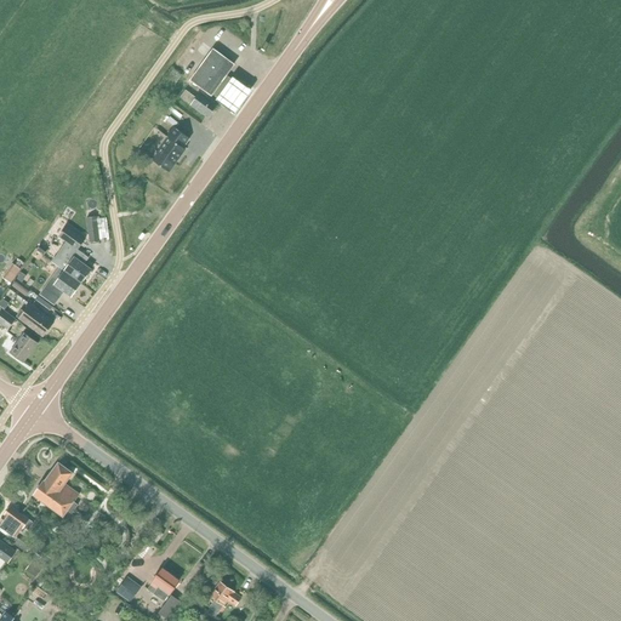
[(214,50),(191,81),(211,95),(214,90),(218,93),(229,78),(224,75),(233,64),(214,50)]
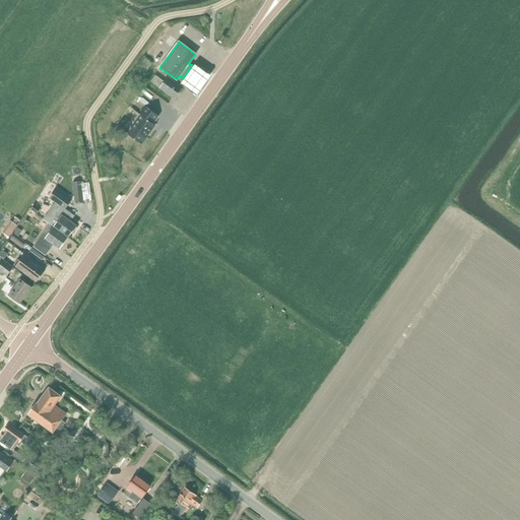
[(145,58),(139,66),(145,71),(151,63),(145,58)]
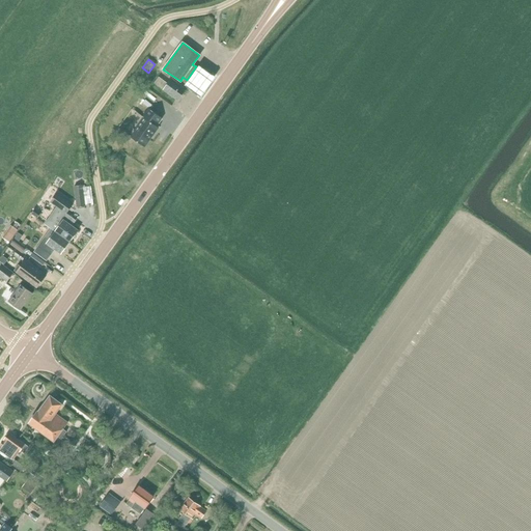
[(198,64),(196,66),(187,80),(184,84),(199,96),(214,77),(198,64)]
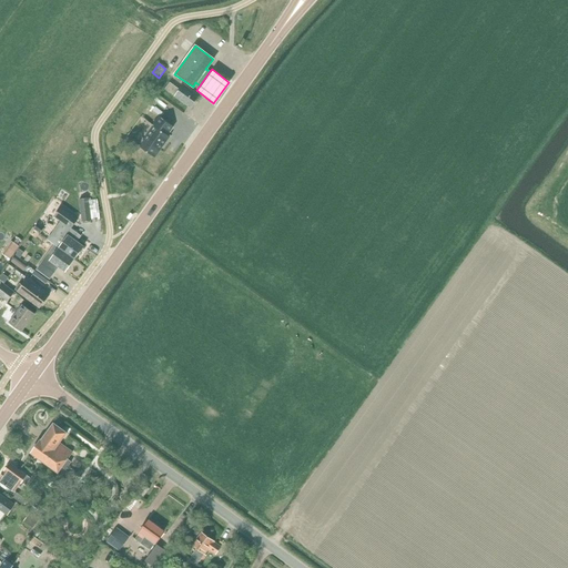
[(155,127),(140,148),(154,159),(170,138),(168,137),(174,128),(149,110),(143,118),(155,127)]
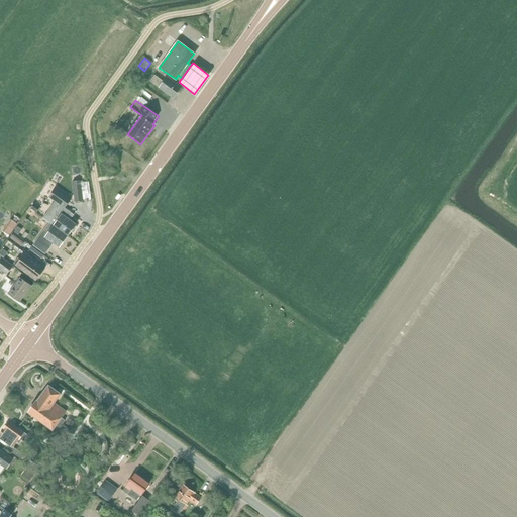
[(83,201),(81,181),(73,182),(75,202),(83,201)]
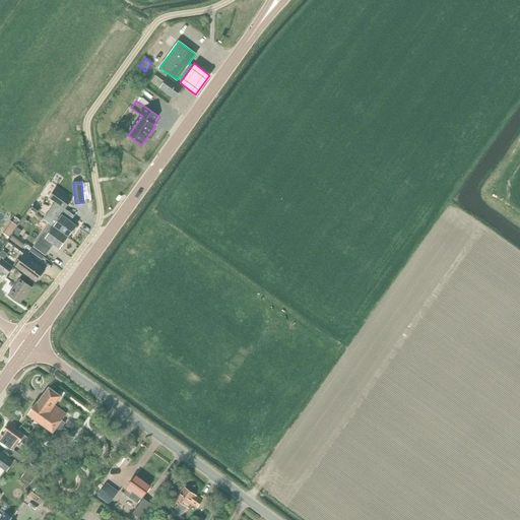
[(57,204),(45,220),(54,228),(69,238),(77,226),(70,222),(74,216),(65,210),(71,201),(56,190),(50,199),(56,203),(57,204)]
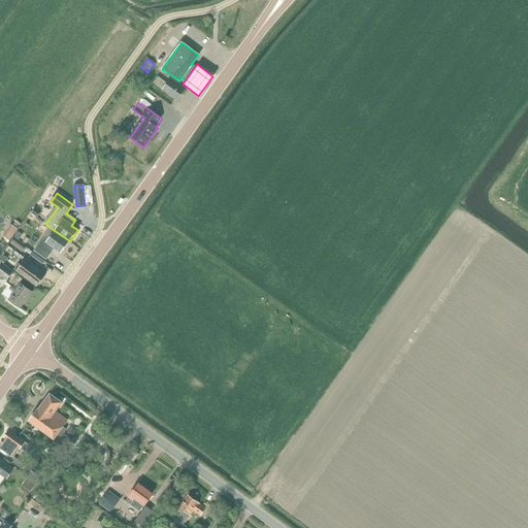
[(41,212),(35,208),(32,212),(37,217),(41,212)]
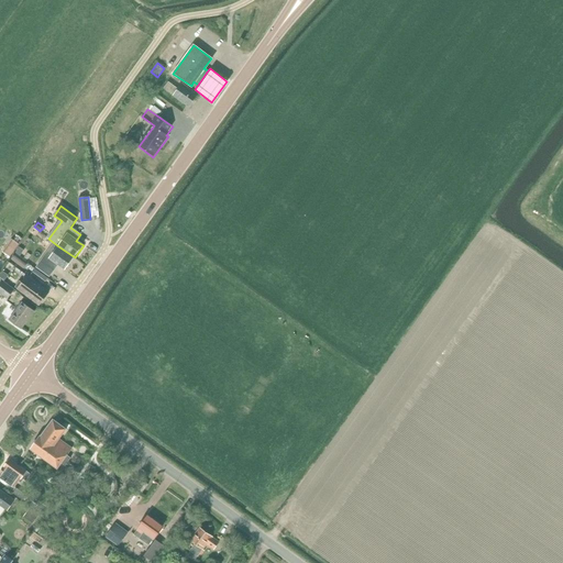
[(2,252),(10,257),(19,244),(18,244),(22,239),(18,235),(13,241),(11,240),(2,252)]
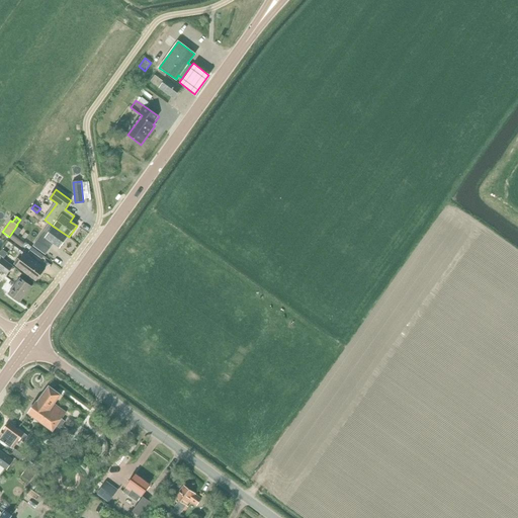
[(69,237),(54,227),(48,235),(44,232),(37,241),(48,248),(52,242),(60,249),(69,237)]
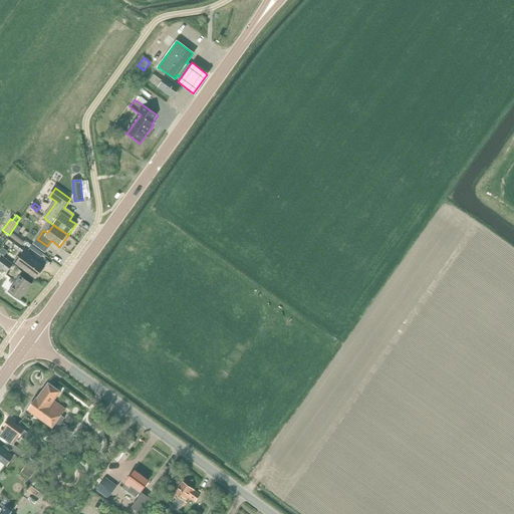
[(13,233),(10,237),(21,245),(24,242),(13,233)]
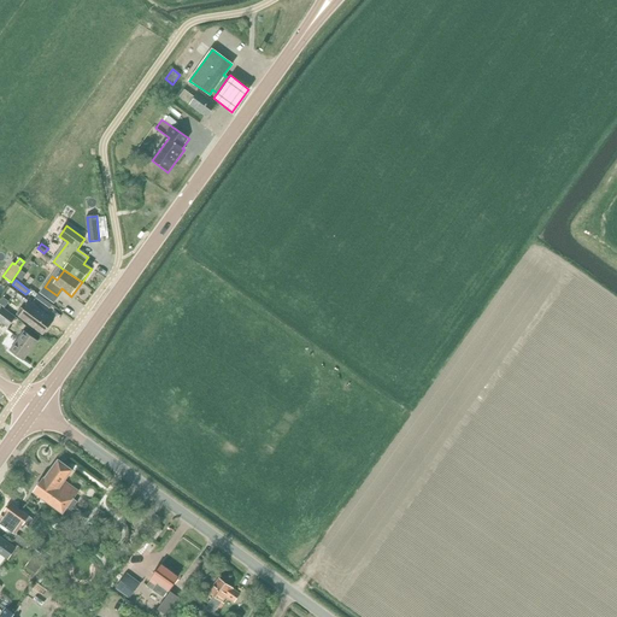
[(30,303),(19,317),(43,335),(54,321),(30,303)]
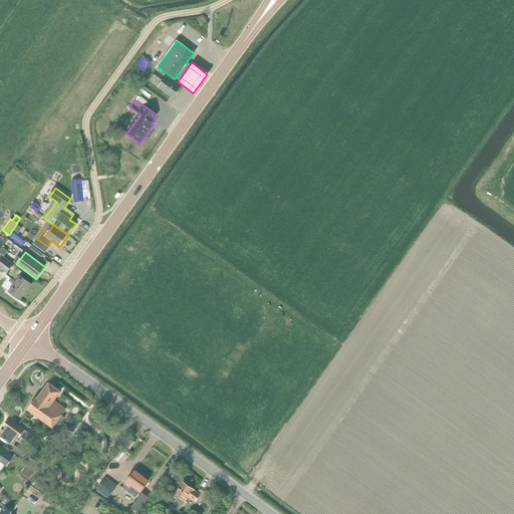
[(0,267),(7,273),(13,265),(0,255),(0,267)]
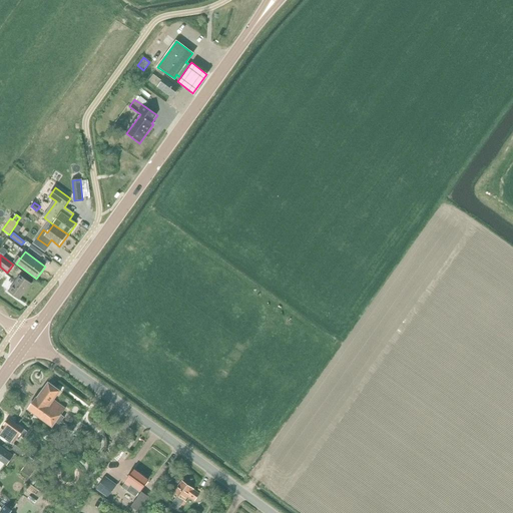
[(20,276),(8,292),(20,301),(31,285),(20,276)]
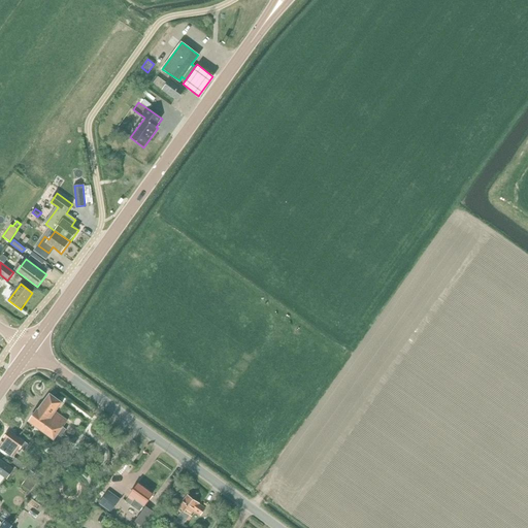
[(62,434),(71,441),(73,442),(76,438),(62,428),(66,422),(54,413),(62,402),(50,394),(28,423),(53,440),(57,435),(60,437),(62,434)]
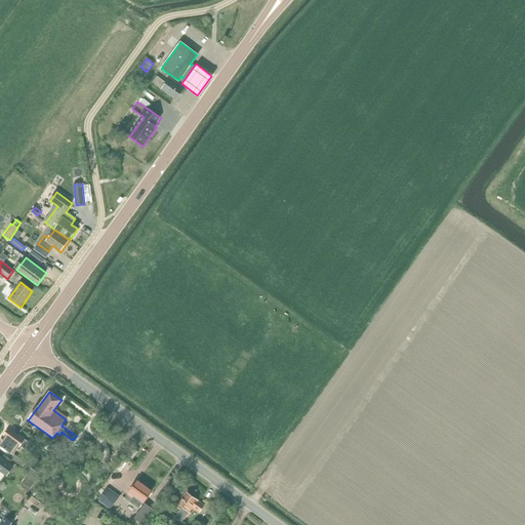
[(9,429),(0,440),(0,445),(13,454),(19,446),(24,448),(28,442),(9,429)]
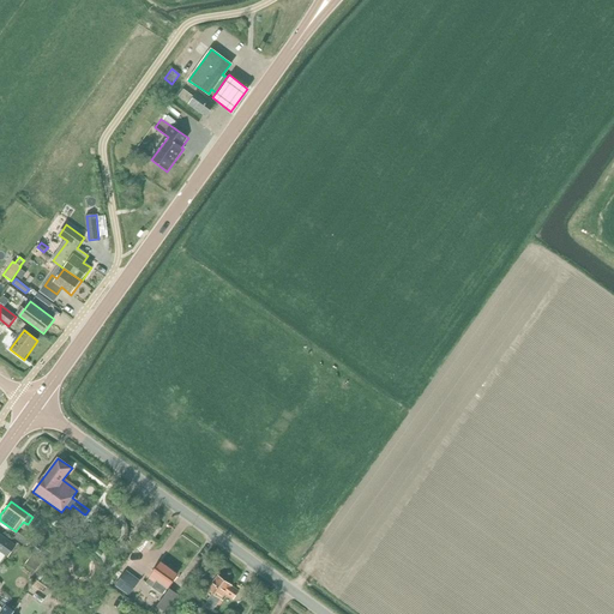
[(18,534),(14,539),(26,546),(30,541),(18,534)]
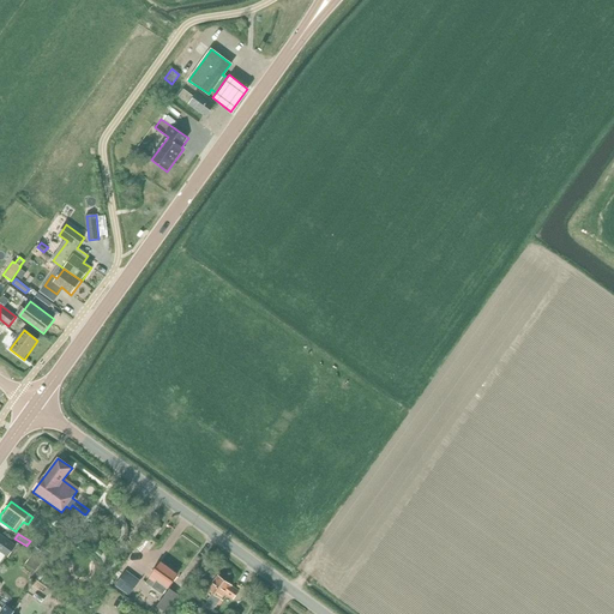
[(0,552),(5,555),(8,551),(11,552),(14,546),(0,535),(0,552)]
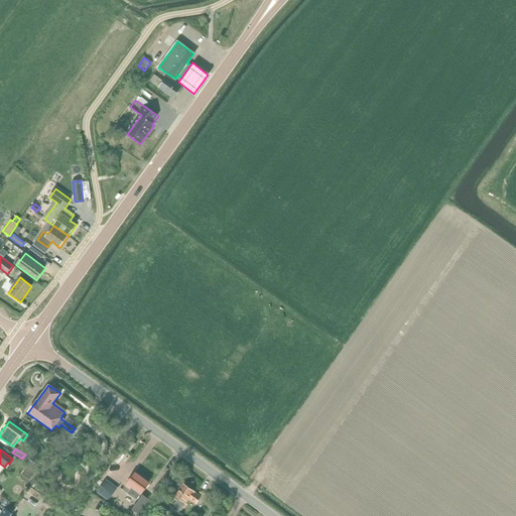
[(26,467),(21,474),(30,480),(35,473),(26,467)]
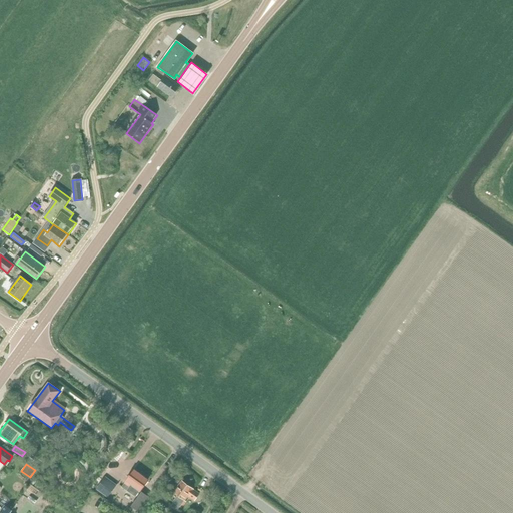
[(134,470),(124,484),(128,487),(130,485),(139,492),(147,480),(134,470)]
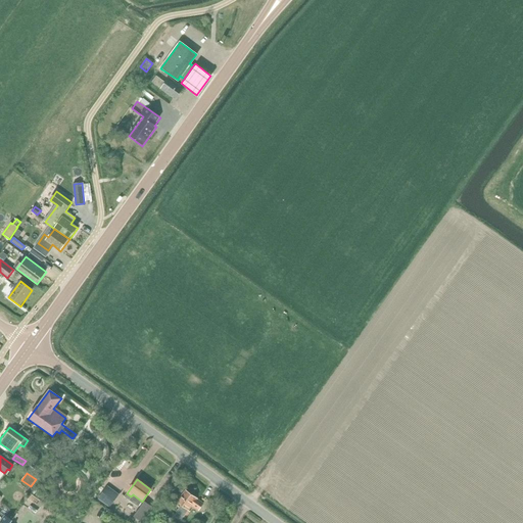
[(98,498),(109,508),(120,494),(107,485),(98,498)]
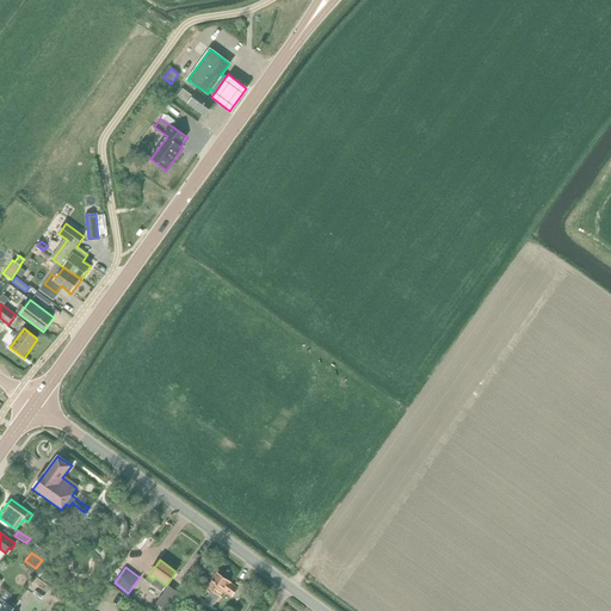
[(229,584),(229,582),(216,574),(205,588),(210,592),(204,600),(214,606),(218,598),(223,591),(232,597),(236,588),(229,584)]
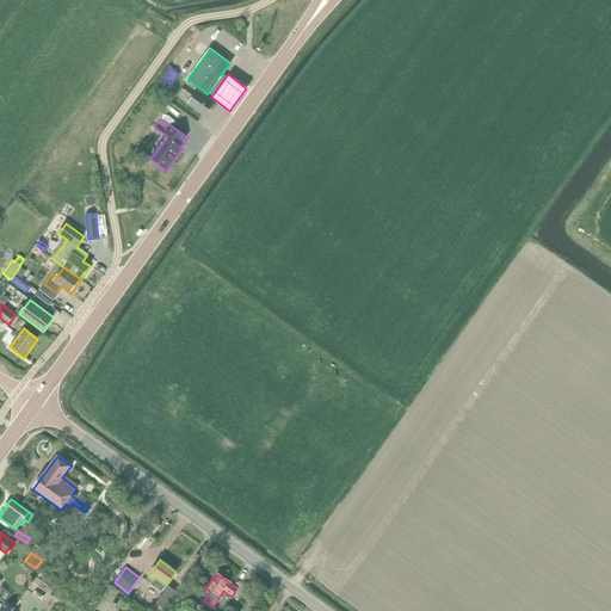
[(42,599),(47,593),(50,587),(37,578),(28,591),(42,599)]
